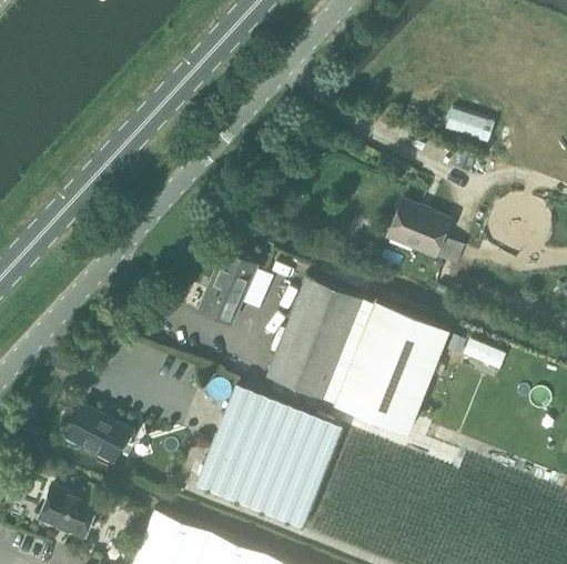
[(458,153),(452,169),(468,174),(474,159),(458,153)]
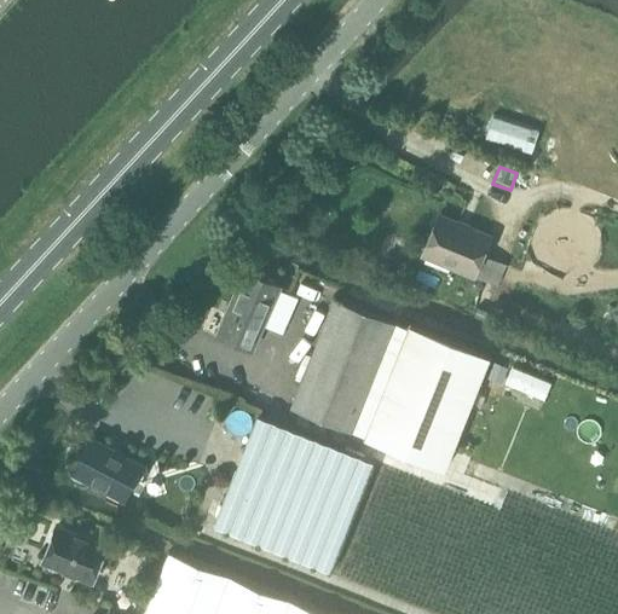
[(422,260),(473,281),(490,241),(439,219),(422,260)]
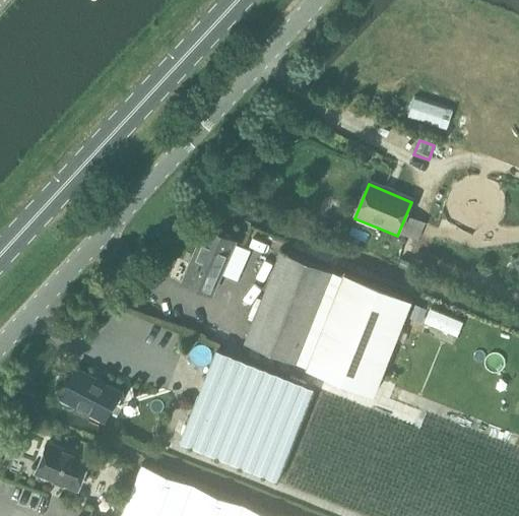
[(204,232),(182,283),(211,297),(220,276),(237,283),(250,254),(234,247),(235,245),(204,232)]
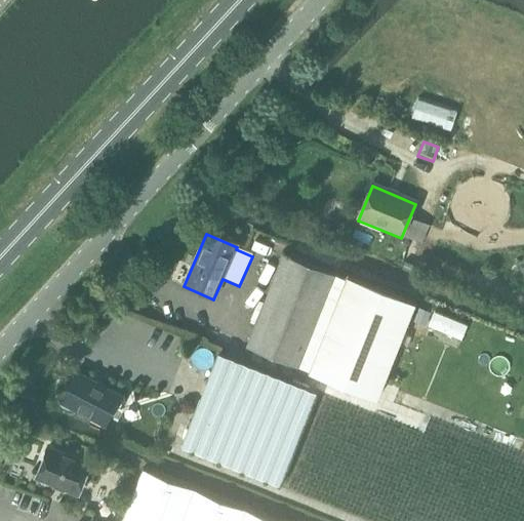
[(401,239),(396,242),(397,248),(402,251),(407,248),(407,242),(401,239)]
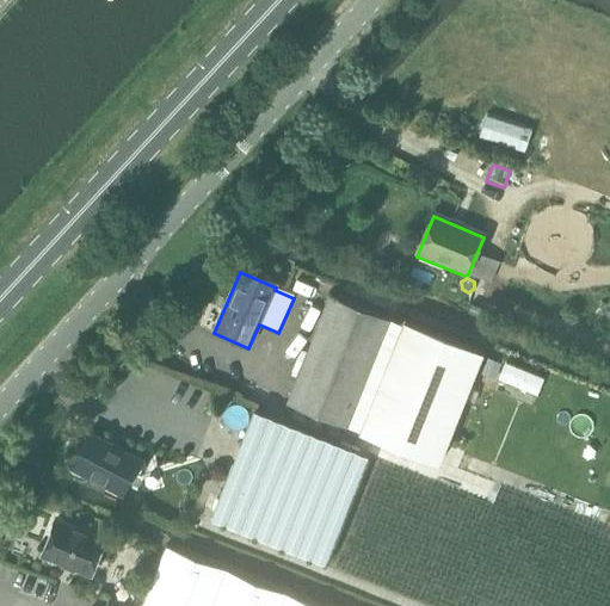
[(287,406),(346,430),(389,322),(330,298),(287,406)]
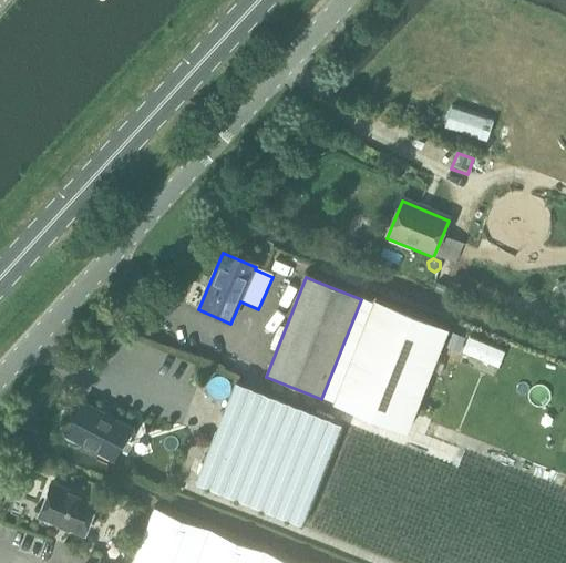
[(455,292),(439,284),(434,294),(451,300),(455,292)]
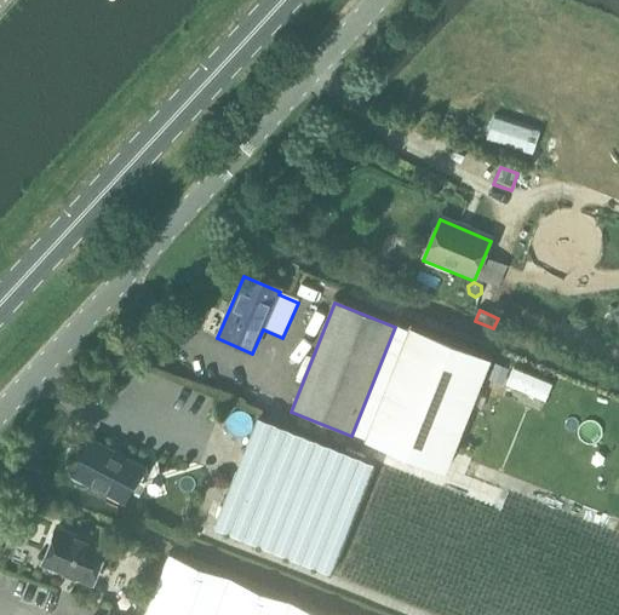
[(410,329),(365,441),(380,448),(445,473),(446,472),(452,458),(489,362),(410,329)]
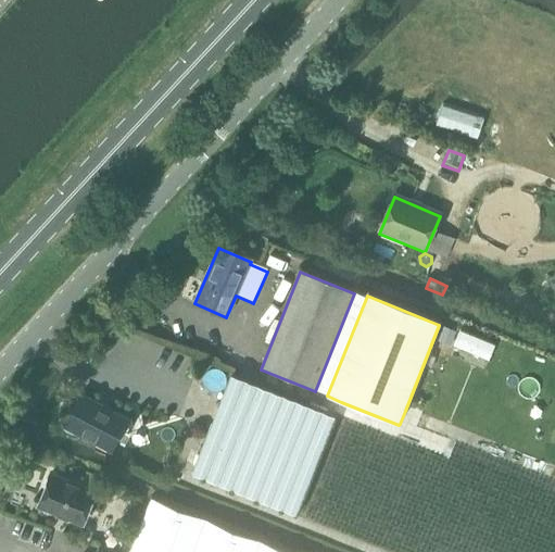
[(443,329),(439,340),(451,346),(455,335),(443,329)]
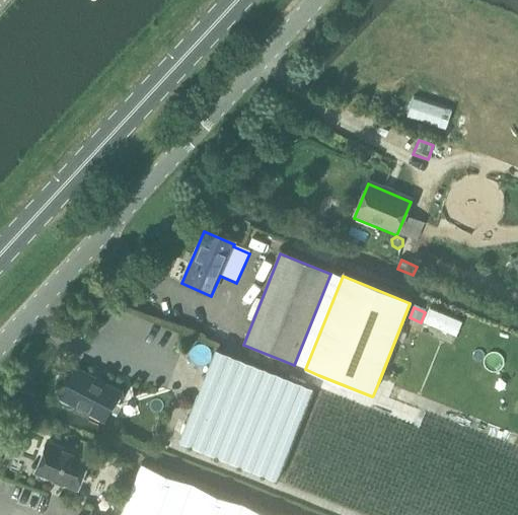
[(215,352),(178,443),(276,482),(312,390),(215,352)]
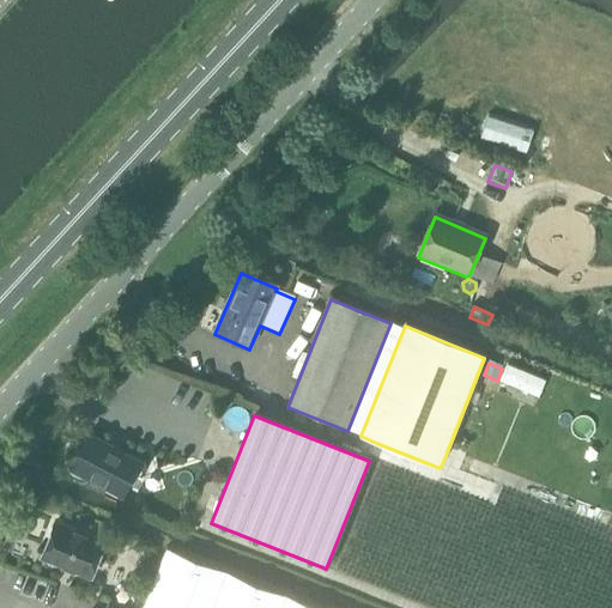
[(71,472),(122,499),(140,464),(89,437),(71,472)]
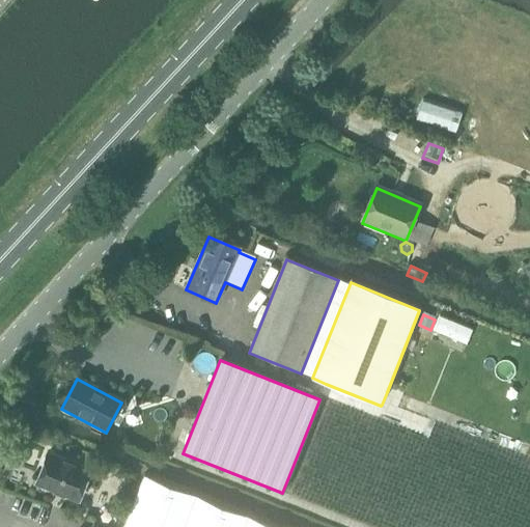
[(36,487),(78,503),(90,473),(49,455),(36,487)]
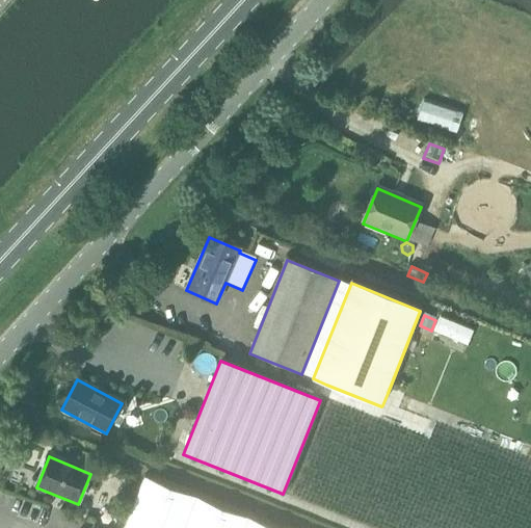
[(269,527),(143,479),(124,527),(269,527)]
